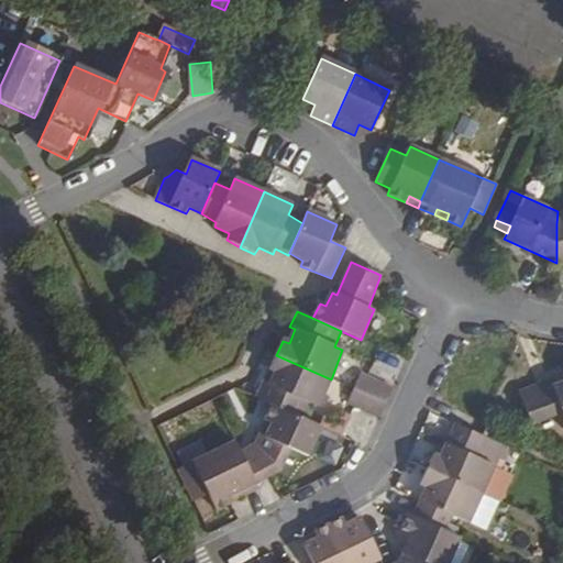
[(289,327),(283,341),(289,343),(295,329),(289,327)]
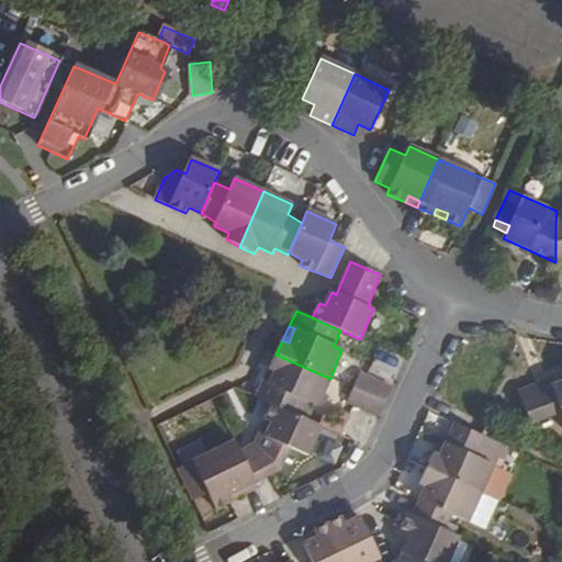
[(263,383),(257,398),(270,405),(303,419),(310,403),(317,406),(330,379),(276,355),(270,368),(276,371),(269,386),(263,383)]
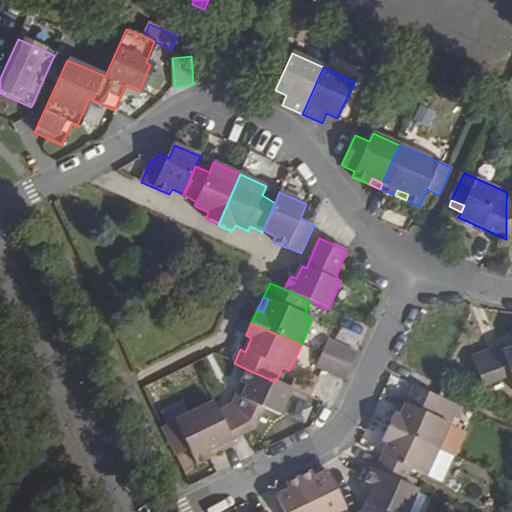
[(246,335),(240,349),(245,352),(251,338),(246,335)]
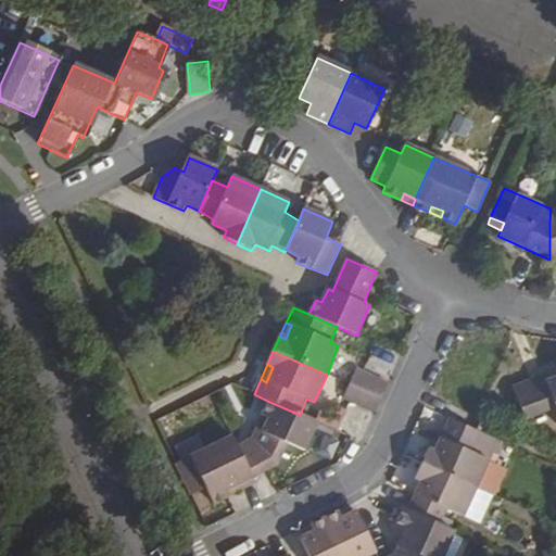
[(555,368),(545,374),(548,381),(555,377),(555,368)]
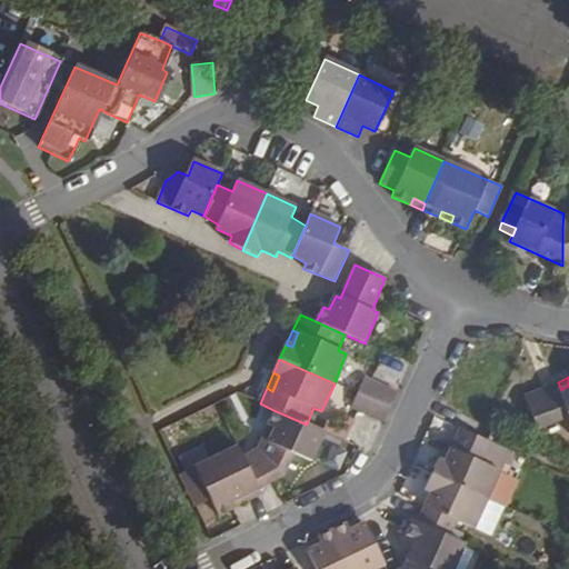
[(360,395),(393,409),(400,393),(367,379),(360,395)]
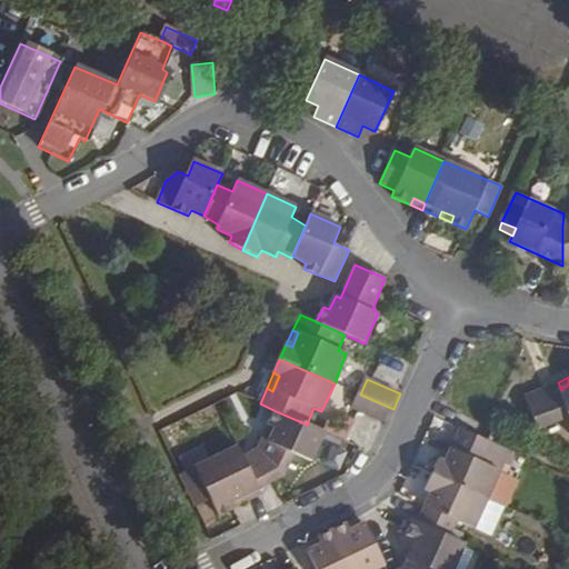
[(568,418),(568,386),(561,390),(558,382),(525,395),(539,429),(568,418)]
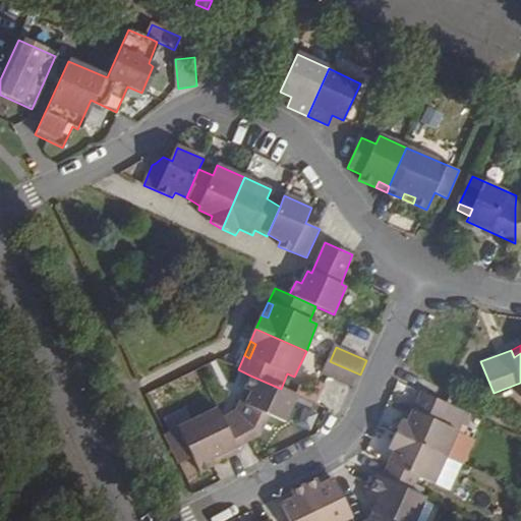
[(325,373),(354,387),(360,374),(330,361),(325,373)]
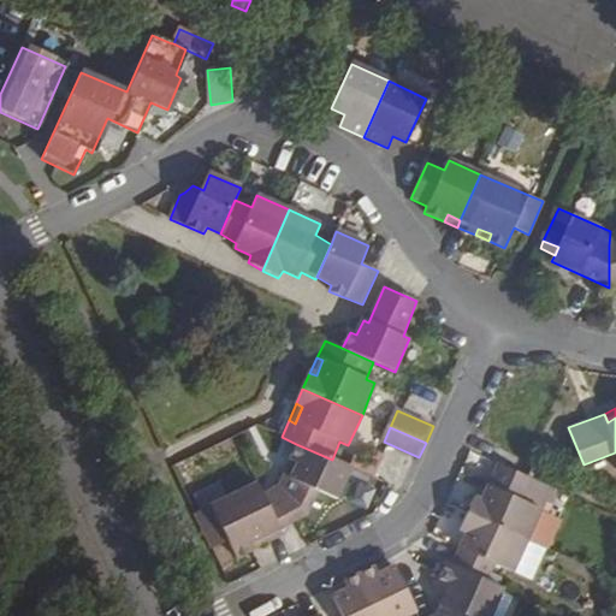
[(279,487),(262,495),(280,529),(311,515),(321,492),(337,499),(351,468),(332,460),(296,444),(294,463),(298,466),(291,480),(285,478),(279,487)]
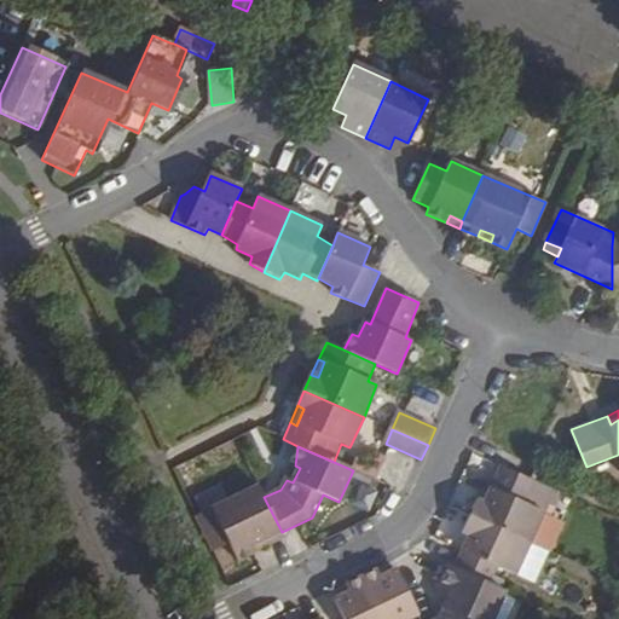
[(470,518),(530,544),(544,513),(555,491),(502,468),(492,491),(486,504),(479,501),(470,518)]
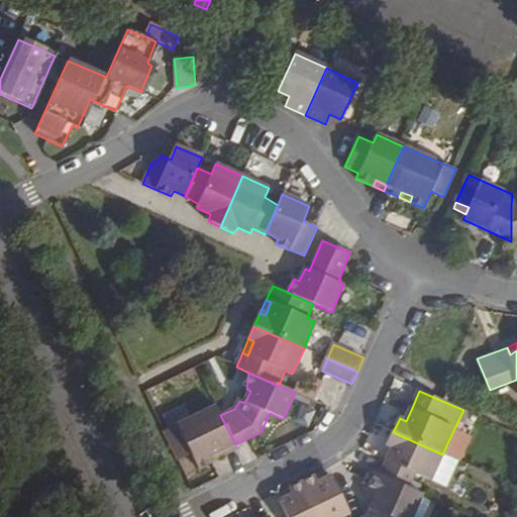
[(181,407),(157,420),(164,434),(188,421),(181,407)]
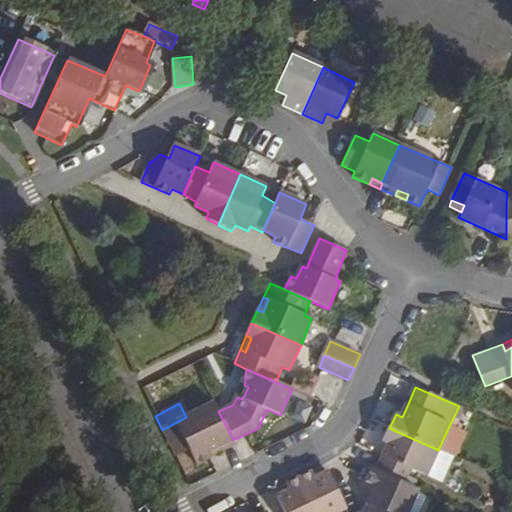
[(401,403),(396,414),(402,417),(407,406),(401,403)]
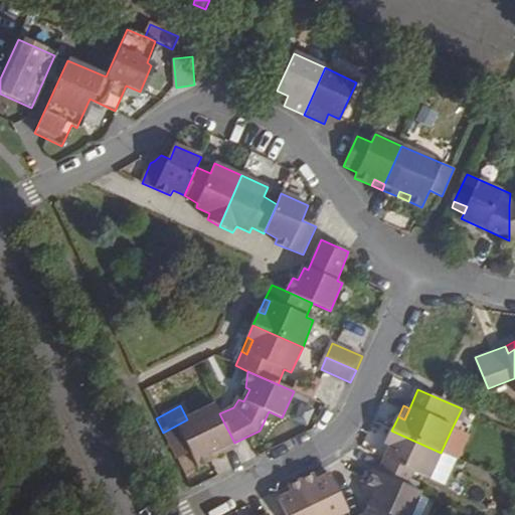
[(187,419),(163,433),(177,461),(191,454),(198,468),(213,461),(210,454),(221,449),(224,455),(236,449),(234,443),(219,413),(215,406),(187,419)]
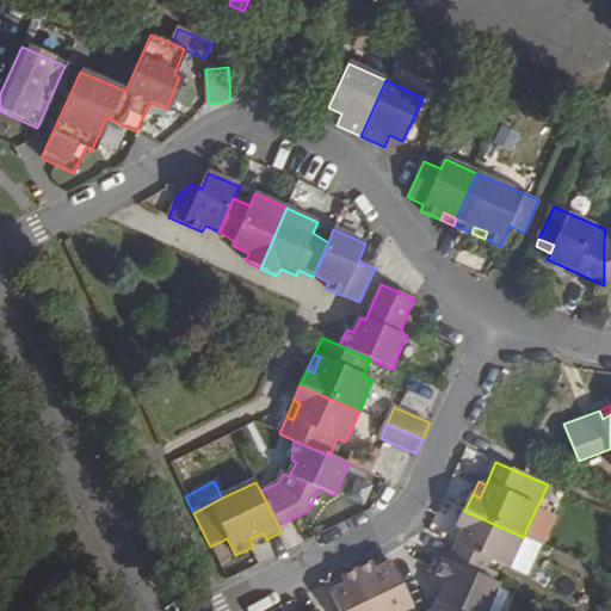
[(544,508),(554,488),(548,485),(537,506),(544,508)]
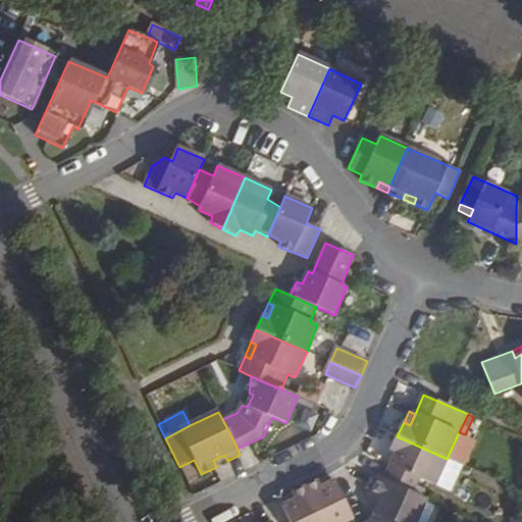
[(398,453),(385,481),(414,494),(421,479),(435,485),(447,459),(397,436),(390,450),(398,453)]
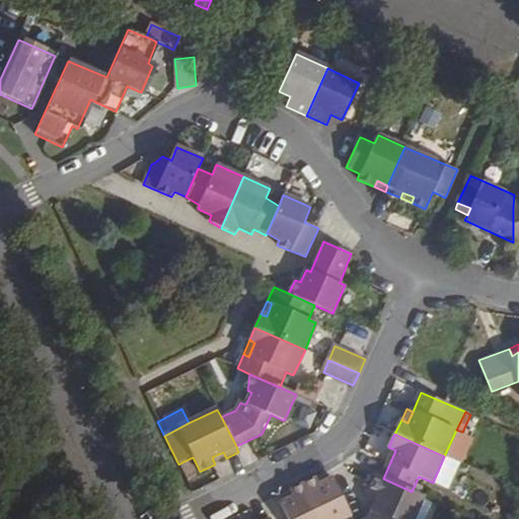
[(212,457),(215,464),(226,458),(223,452),(212,457)]
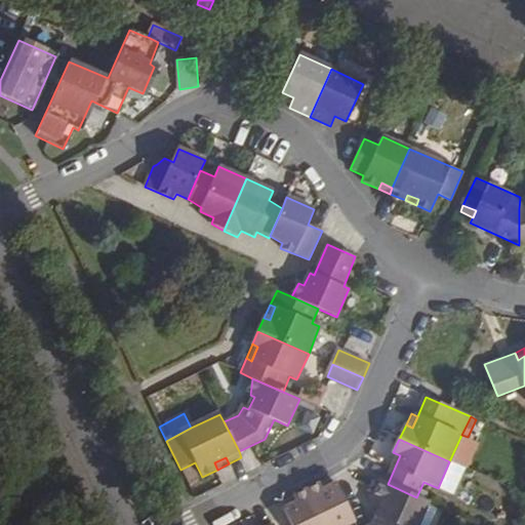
[(449,461),(438,488),(452,495),(463,469),(449,461)]
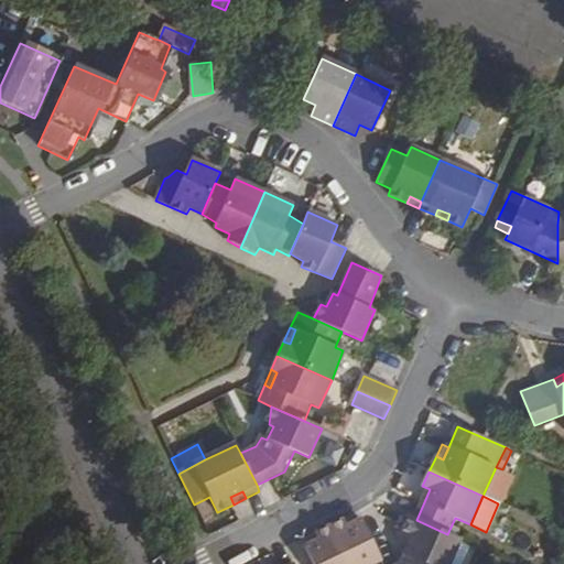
[(452,563),(463,541),(447,534),(416,520),(409,517),(400,538),(410,543),(401,562),(402,563),(452,563)]
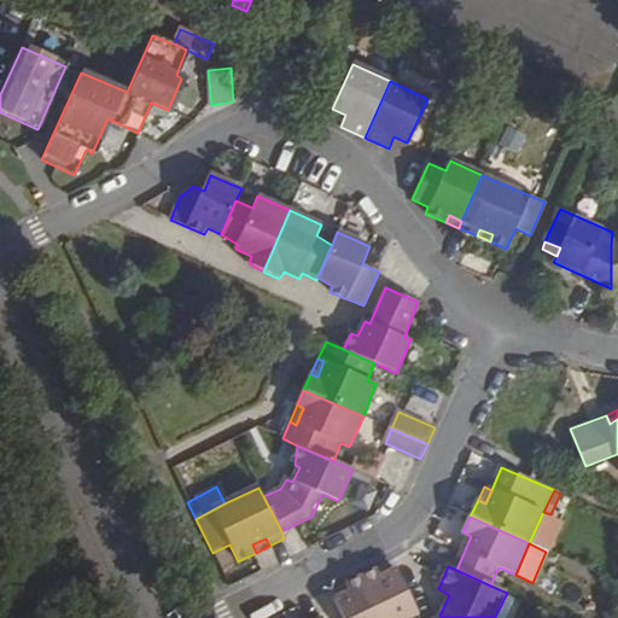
[(362,579),(380,617),(410,617),(419,613),(403,584),(397,571),(384,578),(382,570),(362,579)]
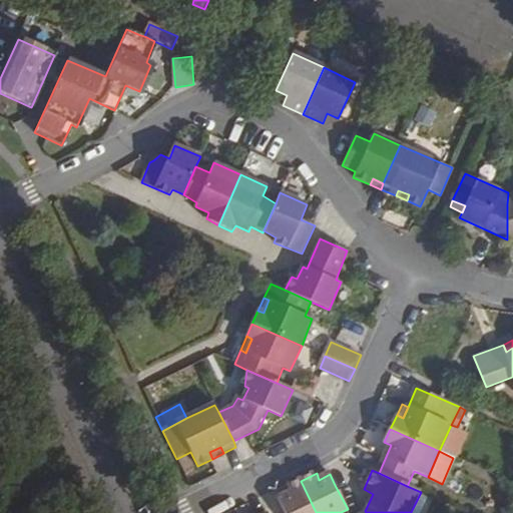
[(316,512),(301,481),(288,487),(291,493),(280,498),(286,512),(316,512)]
